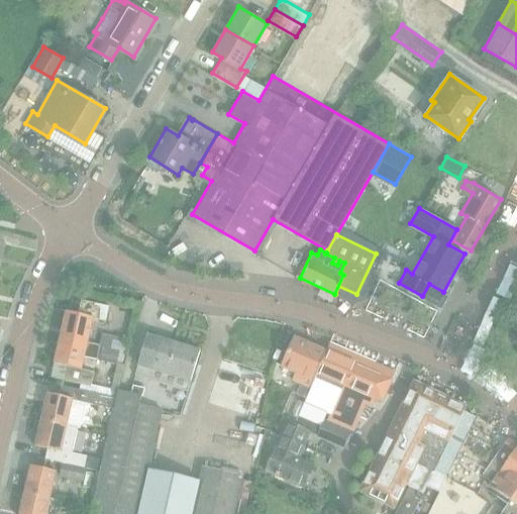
[(60,335),(87,342),(93,316),(105,319),(108,305),(81,299),(78,312),(66,310),(60,335)]
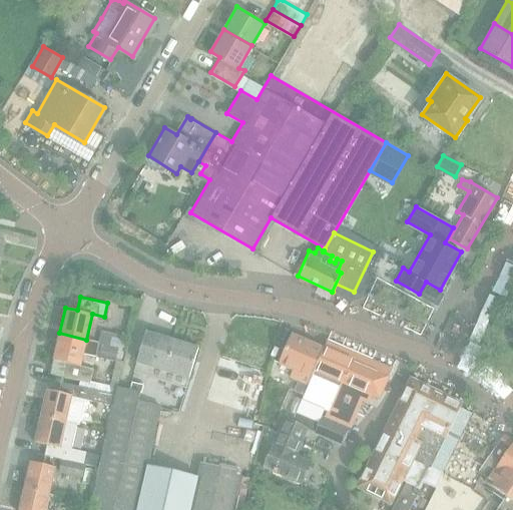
[(128,335),(100,328),(97,342),(124,349),(128,335)]
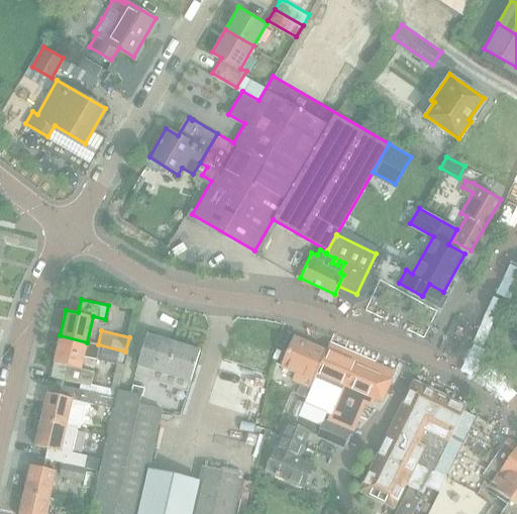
[(146,333),(137,364),(134,373),(187,389),(190,379),(199,348),(146,333)]
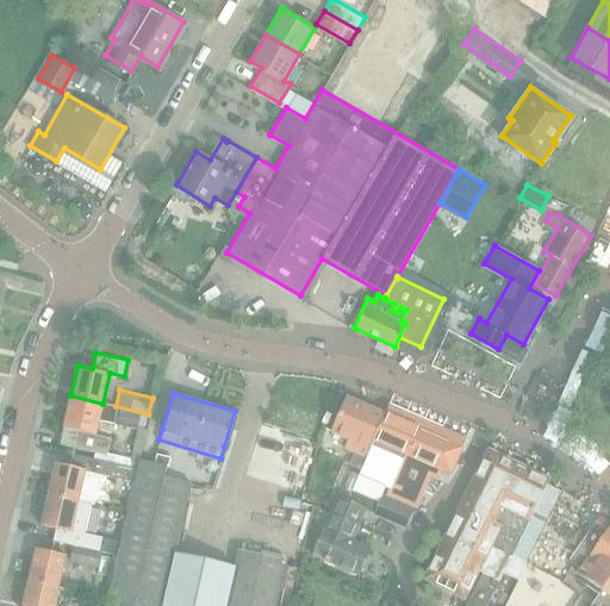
[(116,406),(103,404),(70,395),(63,426),(76,429),(73,447),(106,455),(110,437),(95,433),(99,419),(112,423),(113,417),(145,424),(148,414),(116,406)]
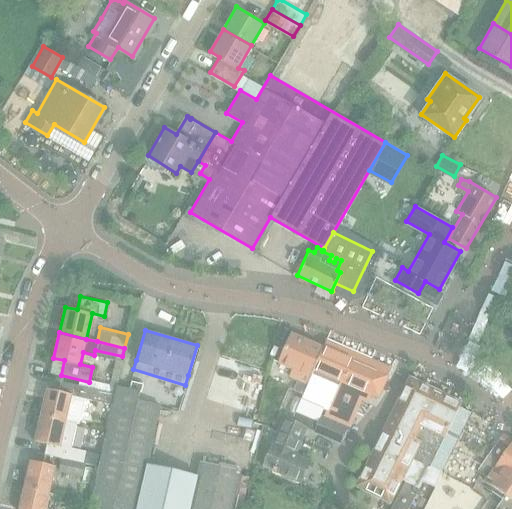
[(290,333),(277,362),(292,368),(289,375),(298,379),(294,388),(303,392),(306,383),(326,339),(324,339),(321,346),(290,333)]
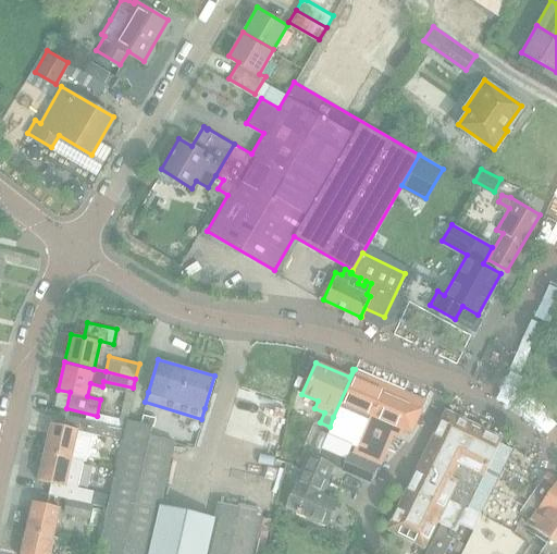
[(330,427),(327,432),(356,445),(351,455),(349,454),(343,470),(368,481),(374,465),(376,466),(391,432),(397,434),(401,426),(410,430),(423,398),(355,369),(333,417),(330,427)]
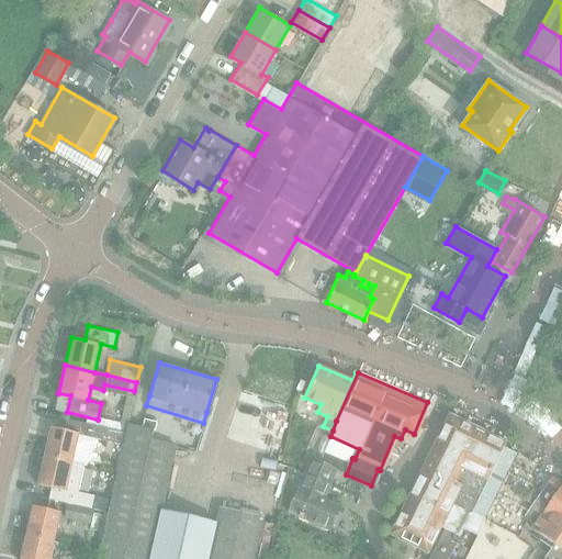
[(51,426),(44,454),(71,460),(83,464),(86,464),(92,436),(122,443),(124,431),(66,416),(63,429),(51,426)]
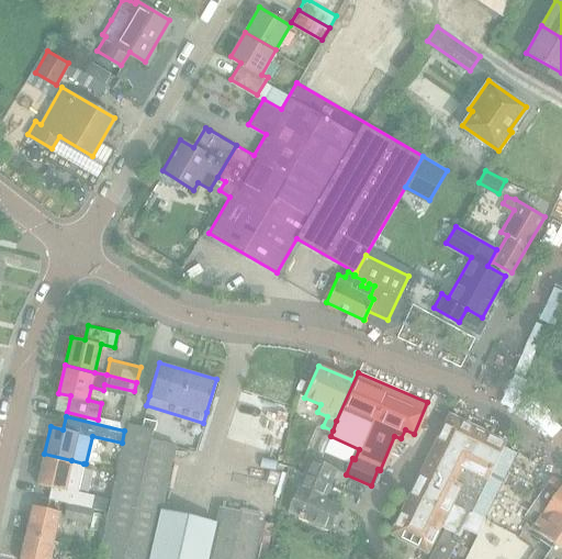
[(484,429),(469,423),(467,428),(446,418),(433,446),(390,532),(425,549),(484,429)]
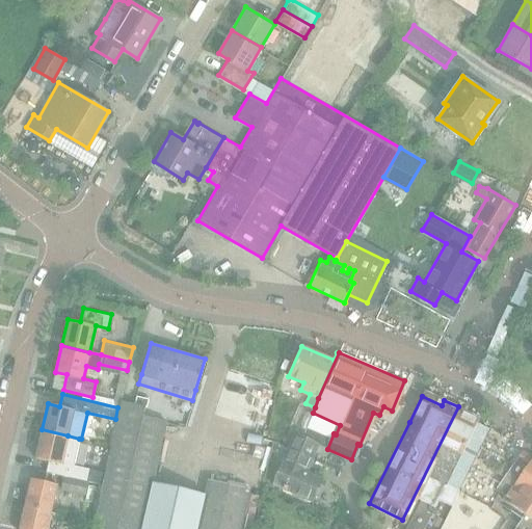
[(140,528),(152,483),(165,420),(142,415),(144,405),(122,400),(92,528),(140,528)]
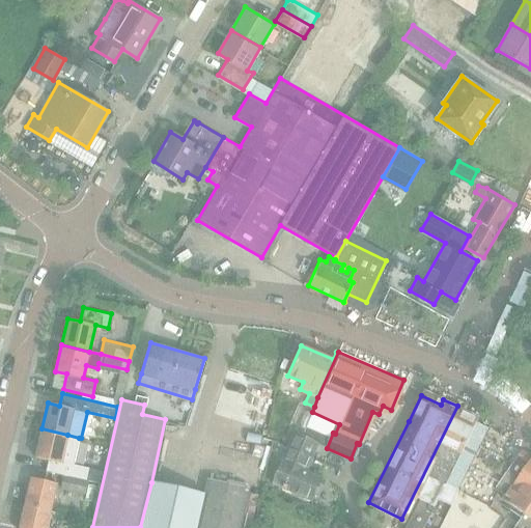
[(478,416),(457,406),(401,519),(403,520),(416,495),(419,496),(402,527),(421,527),(438,497),(450,503),(458,488),(457,488),(487,425),(476,419),(478,416)]
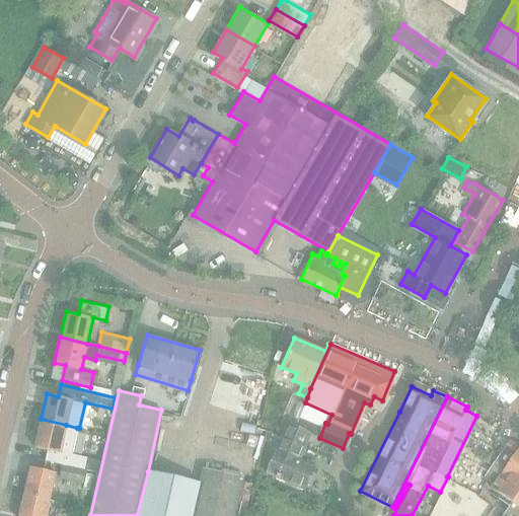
[(41,419),(34,446),(47,449),(45,457),(83,466),(86,455),(71,452),(77,428),(66,425),(41,419)]
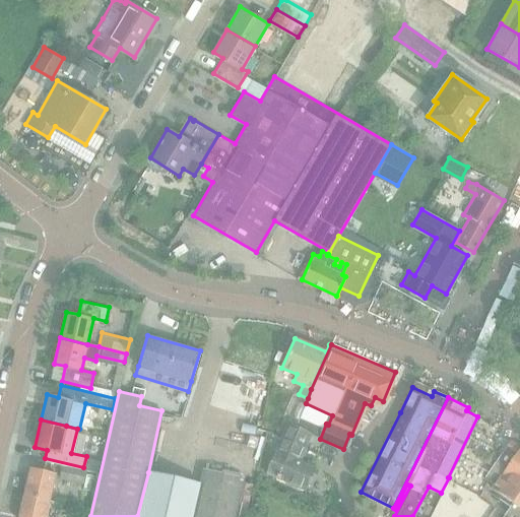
[(286,424),(280,438),(306,448),(312,435),(286,424)]
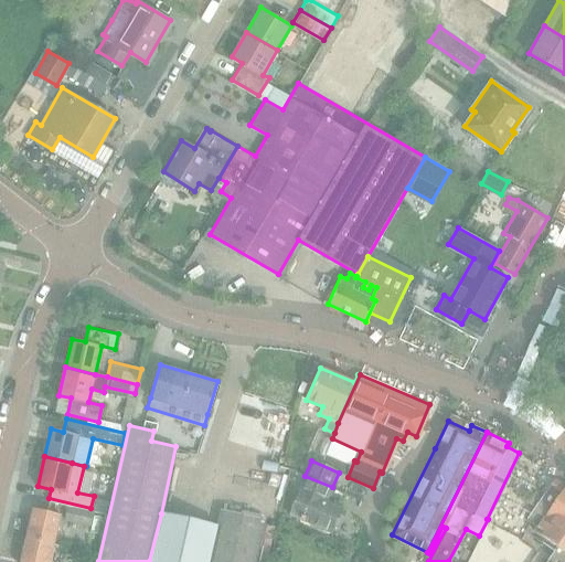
[(326,501),(332,487),(305,476),(298,490),(300,491),(290,515),(331,532),(341,509),(326,501)]
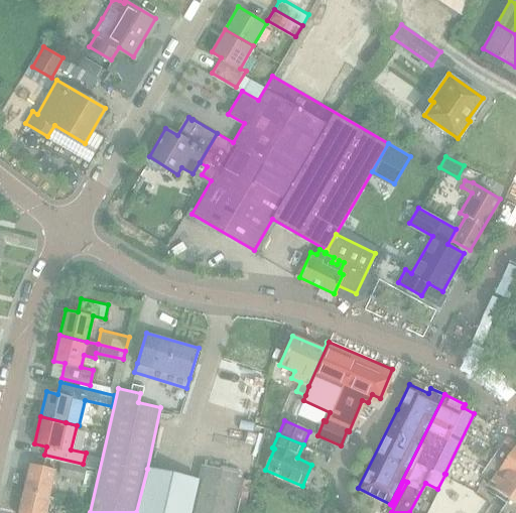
[(489,484),(509,497),(497,512),(515,512),(515,441),(506,435),(481,473),(491,480),(489,484)]
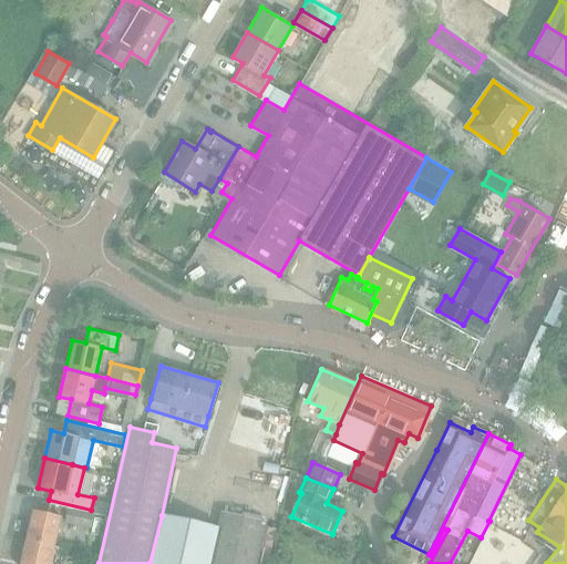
[(68,506),(64,520),(90,525),(93,512),(68,506)]
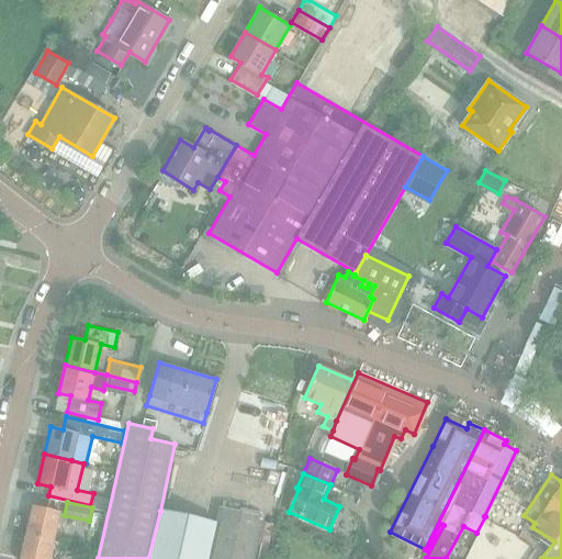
[(32,505),(25,533),(53,539),(59,511),(32,505)]
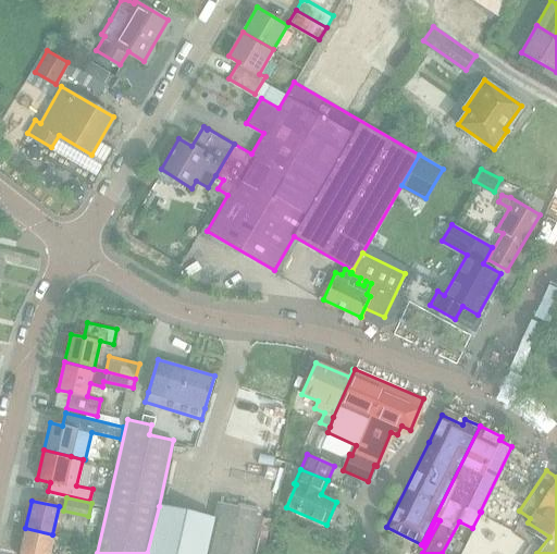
[(205,553),(249,553),(260,511),(218,501),(213,519),(205,553)]
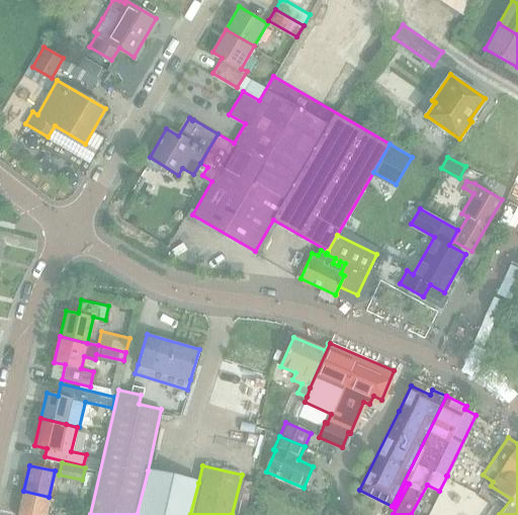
[(190,514),(198,483),(148,470),(137,514),(190,514)]
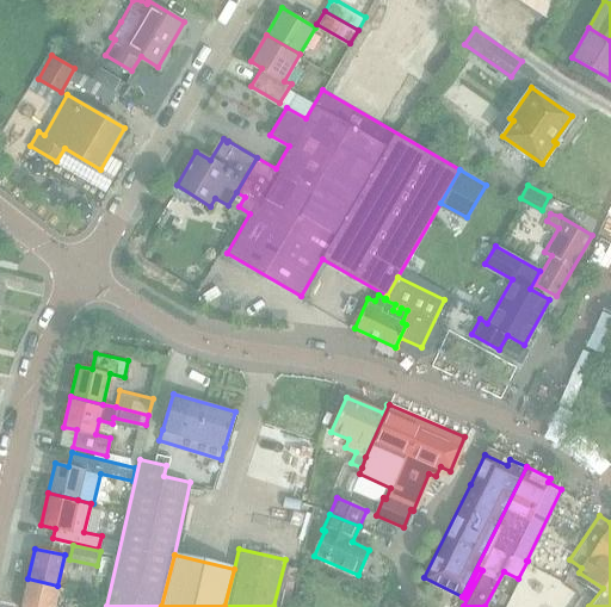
[(53,606),(57,586),(28,578),(20,606),(53,606)]
